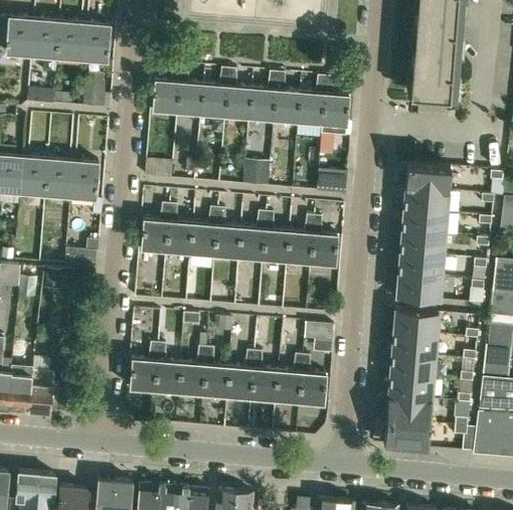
[(416,99),(420,99),(451,101),(451,100),(457,100),(457,101),(458,101),(458,100),(461,101),(462,80),(459,79),(460,59),(461,59),(461,58),(464,58),(465,38),(463,38),(463,37),(462,37),(464,17),(464,16),(467,17),(468,0),(424,0),(423,12),(417,11),(416,32),(417,33),(417,32),(422,33),(420,53),(414,53),(412,74),(414,74),(418,74),(417,96),(416,96),(416,99)]
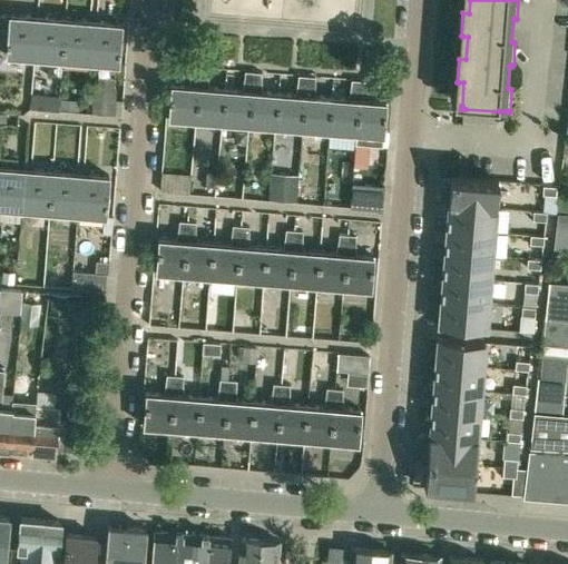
[(36,63),(38,23),(10,21),(8,62),(36,63)]
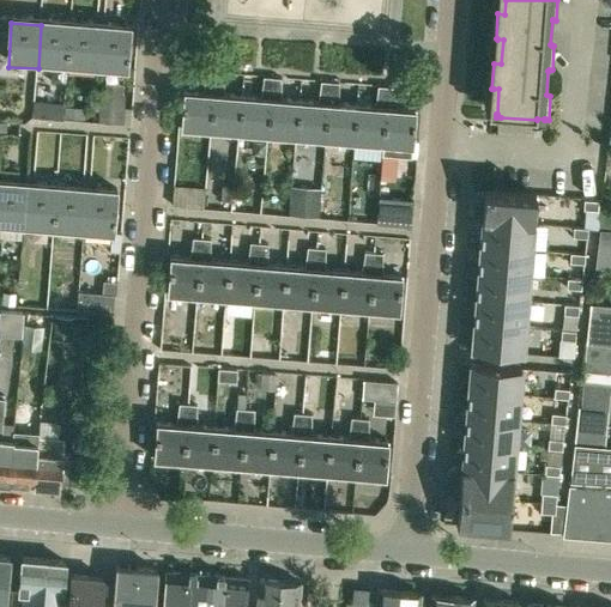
[(38,68),(68,71),(71,28),(41,25),(38,68)]
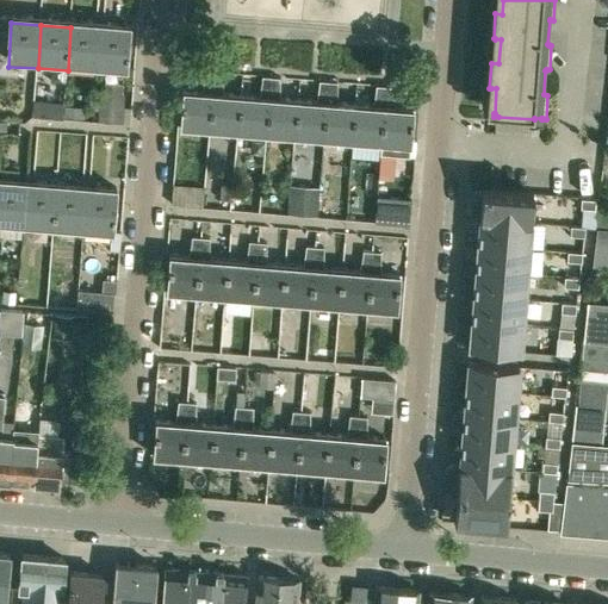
[(68,70),(98,73),(100,29),(70,27),(68,70)]
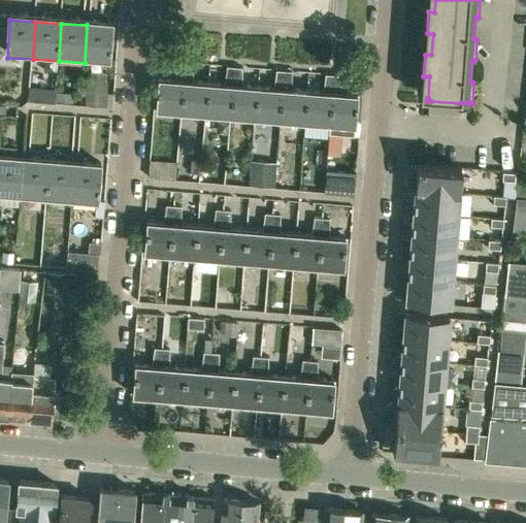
[(110,65),(113,27),(87,25),(85,63),(110,65)]
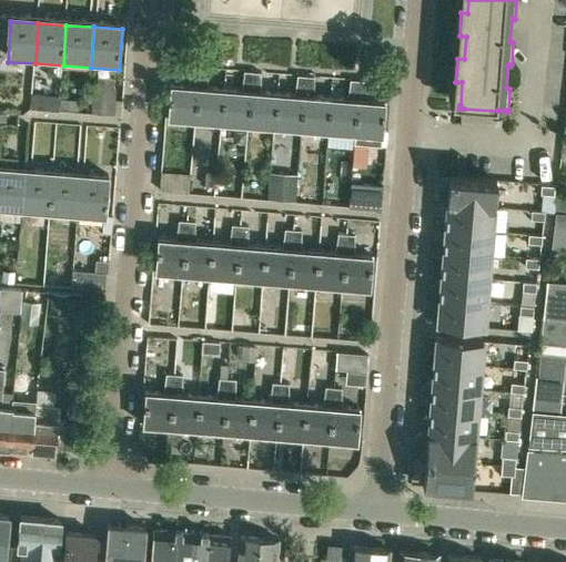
[(169,123),(196,125),(201,73),(193,73),(190,91),(172,90),(169,123)]
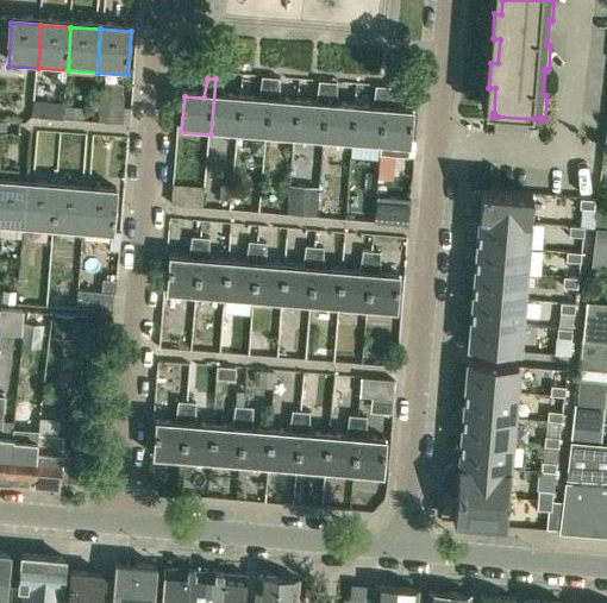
[(224,80),(216,79),(211,134),(239,136),(242,101),(224,100),(224,80)]
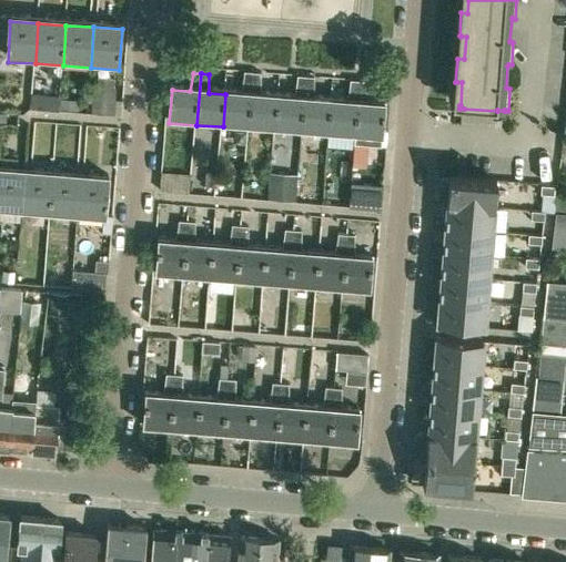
[(242,95),(225,94),(223,126),(251,129),(254,78),(246,77),(242,95)]
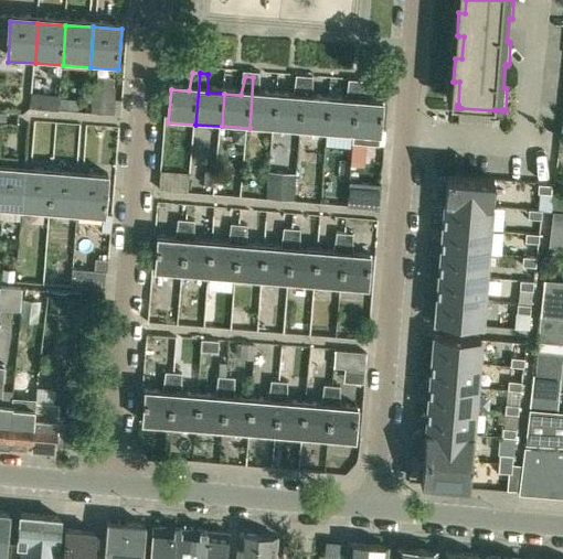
[(250,128),(276,130),(278,98),(261,97),(261,77),(253,77),(250,128)]
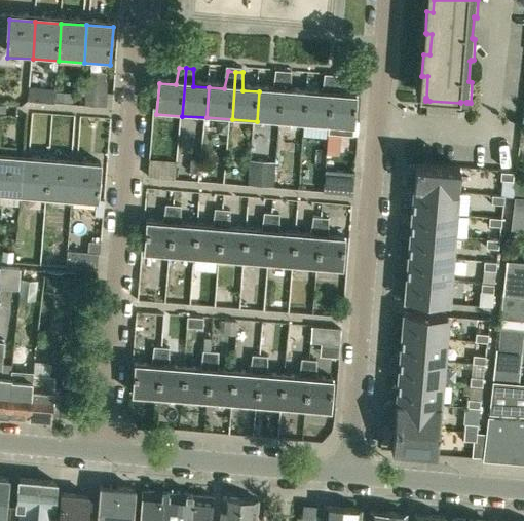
[(274,92),(259,91),(257,121),(282,123),(285,76),(277,76),(274,92)]
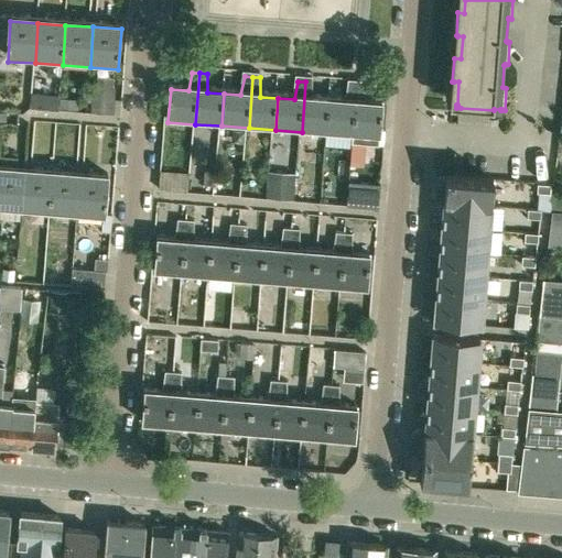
[(302,132),(328,134),(332,101),(314,100),(313,83),(305,81),(302,132)]
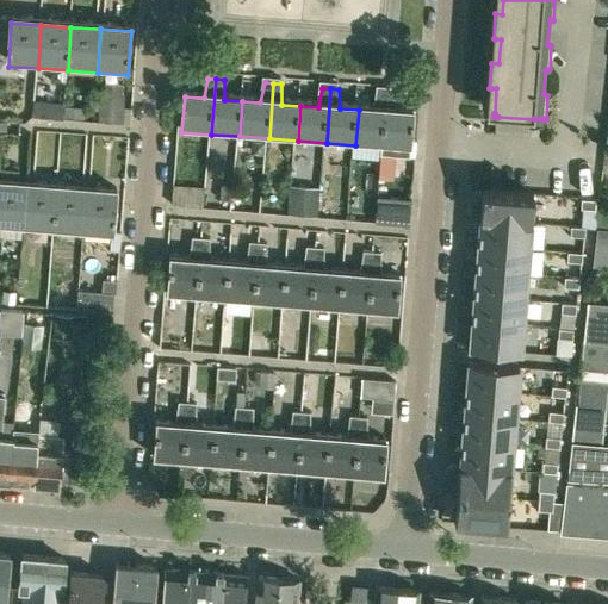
[(374,111),(359,110),(355,145),(383,148),(388,93),(378,92),(374,111)]
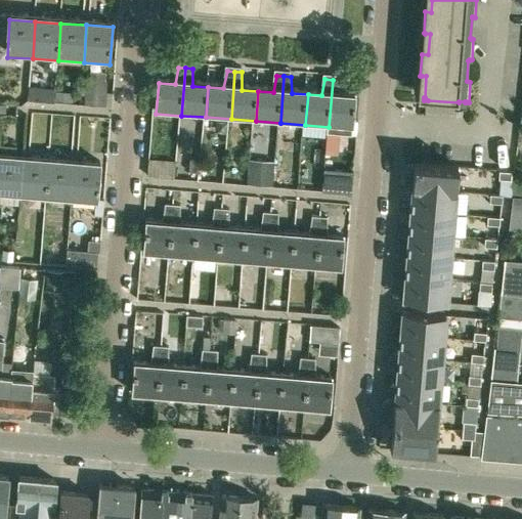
[(340,97),(340,80),(333,80),(329,127),(328,137),(353,139),(356,98),(340,97)]
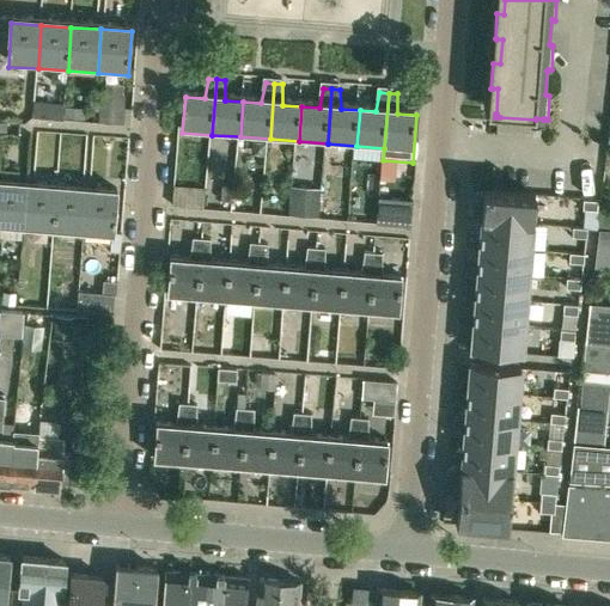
[(102,99),(99,127),(126,128),(128,102),(102,99)]
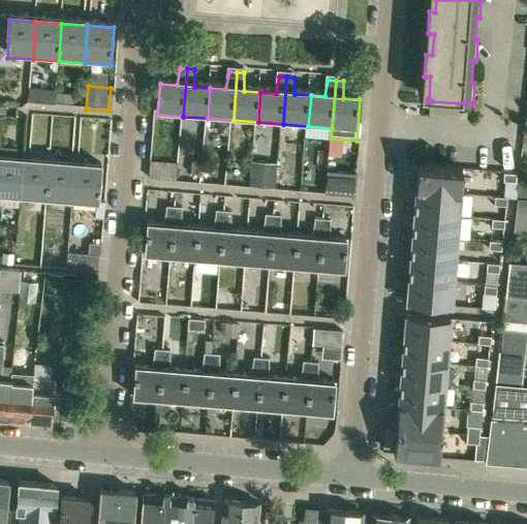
[(51,108),(52,94),(27,92),(26,104),(51,108)]
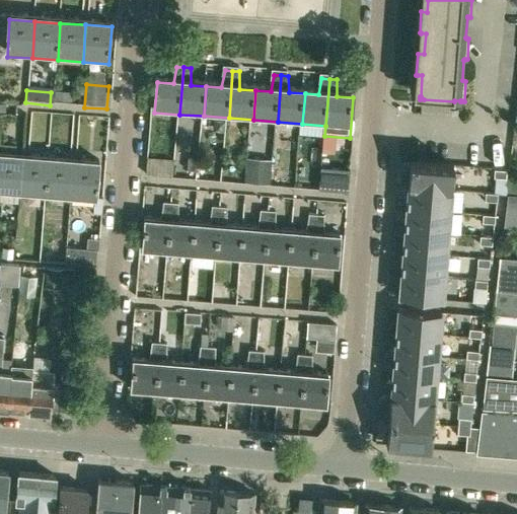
[(74,95),(56,94),(55,105),(73,106),(74,95)]
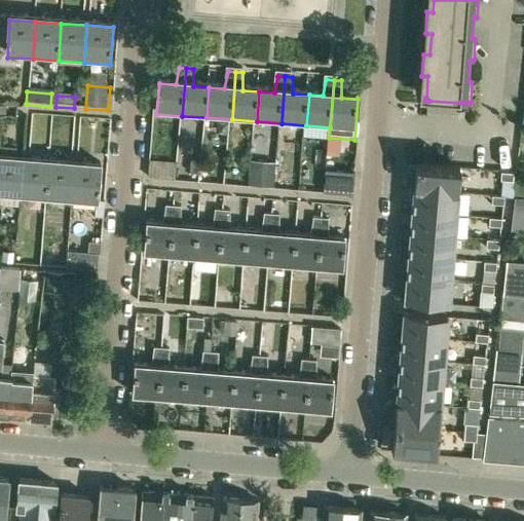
[(0,197),(21,199),(24,161),(0,159),(0,197)]
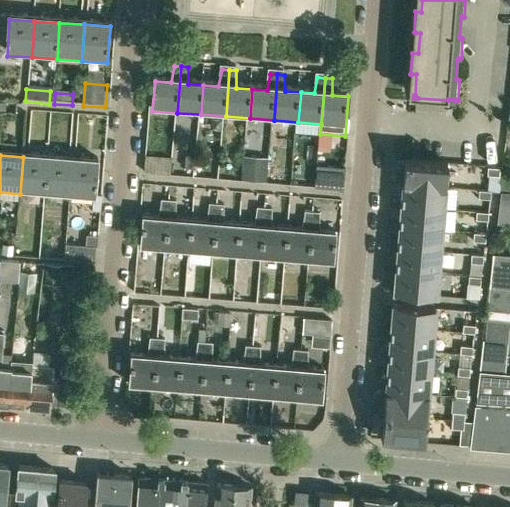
[(48,159),(23,157),(20,194),(45,196),(48,159)]
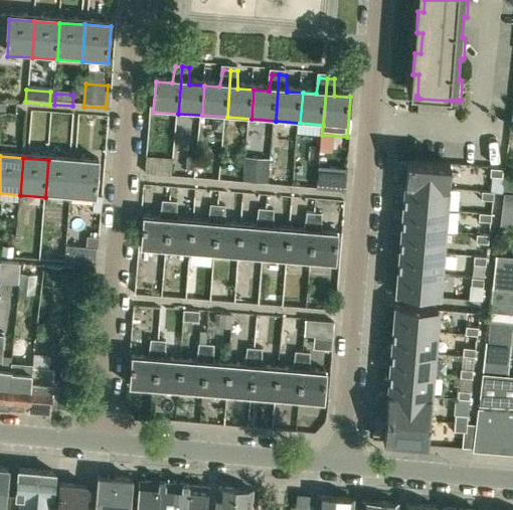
[(45,197),(70,199),(73,162),(48,160),(45,197)]
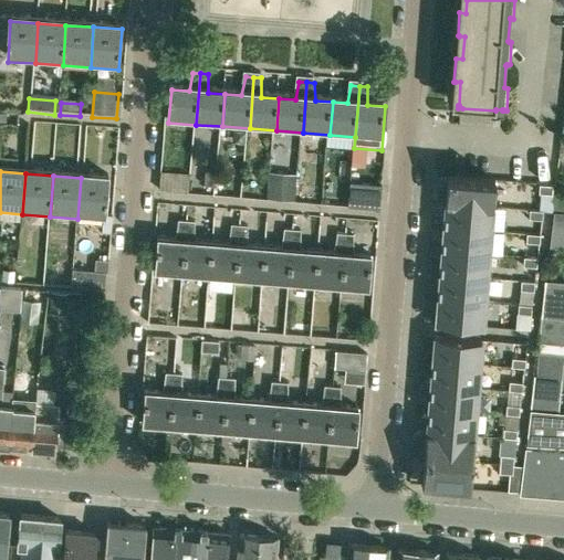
[(217,177),(206,176),(205,199),(215,199),(217,177)]
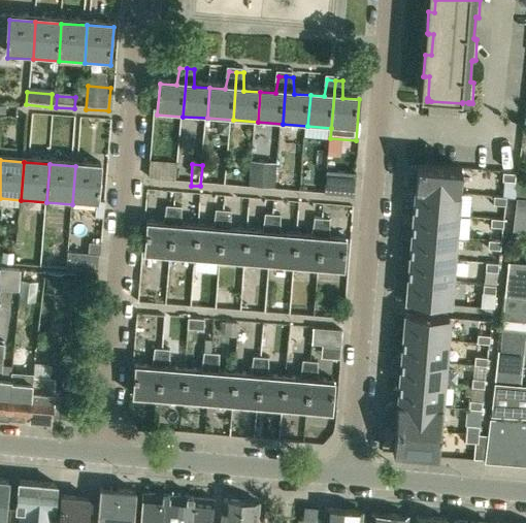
[(99,205),(101,168),(75,166),(72,204),(99,205)]
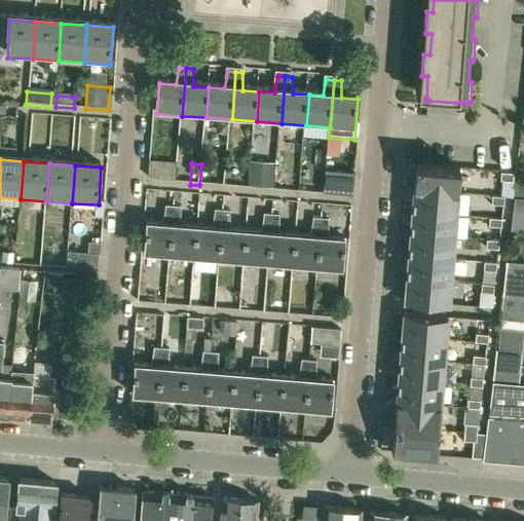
[(253,168),(251,189),(274,191),(275,170),(253,168)]
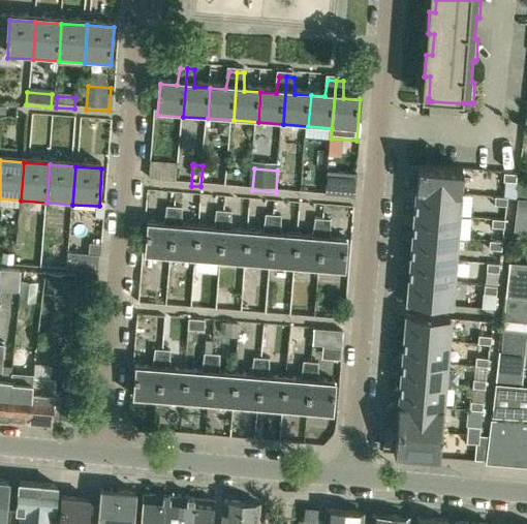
[(420,168),(417,194),(462,198),(464,173),(420,168)]
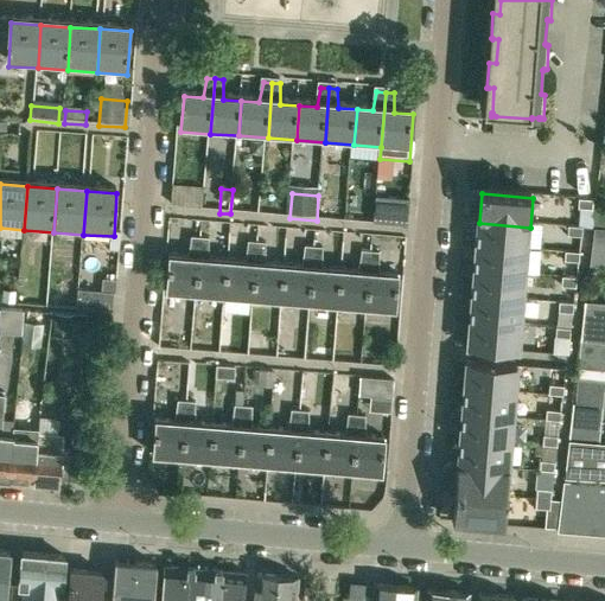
[(173,194),(172,209),(203,211),(204,198),(173,194)]
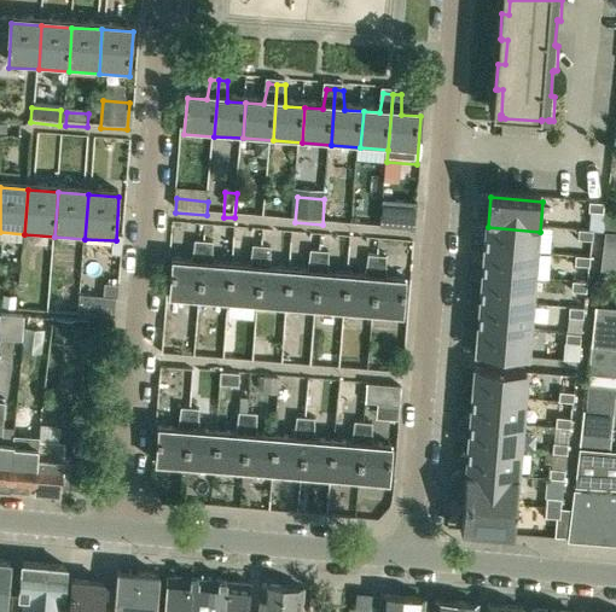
[(383,211),(381,229),(414,232),(417,232),(418,208),(383,204),(383,211)]
